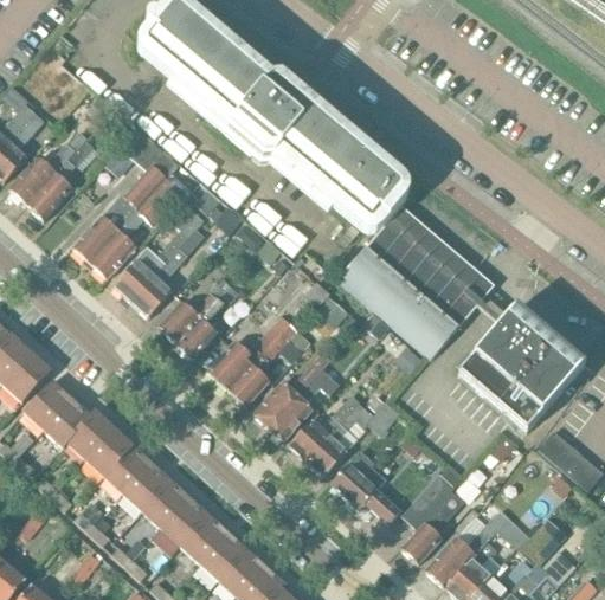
[(139,39),(137,42),(139,47),(140,51),(142,53),(211,111),(208,115),(263,161),(272,160),(291,176),(294,173),(362,230),(365,231),(368,232),(372,232),(377,232),(380,230),(388,220),(407,197),(409,193),(409,189),(409,186),(406,182),(404,180),(282,77),(272,78),(185,4),(180,1),(178,1),(171,1),(168,4),(165,6),(162,8),(156,15),(154,14),(153,13),(150,13),(148,14),(147,18),(146,20),(147,23),(148,25),(142,33),(140,37),(139,39)]
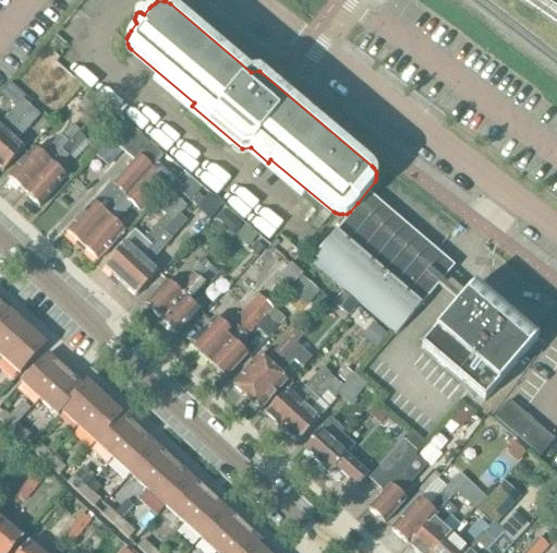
[(92,88),(81,100),(94,111),(105,99),(92,88)]
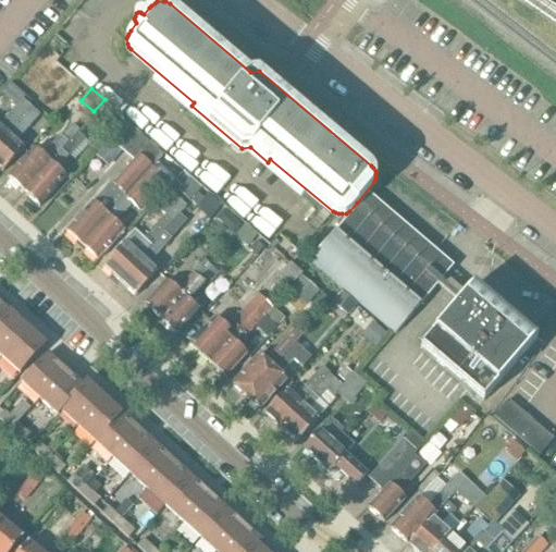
[(0,121),(0,139),(33,102),(24,95),(0,121)]
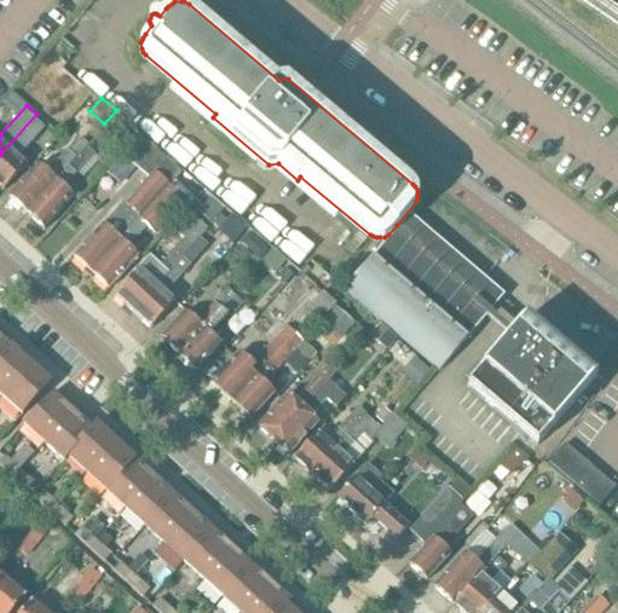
[(19,152),(46,123),(36,114),(0,155),(0,183),(4,188),(28,160),(19,152)]
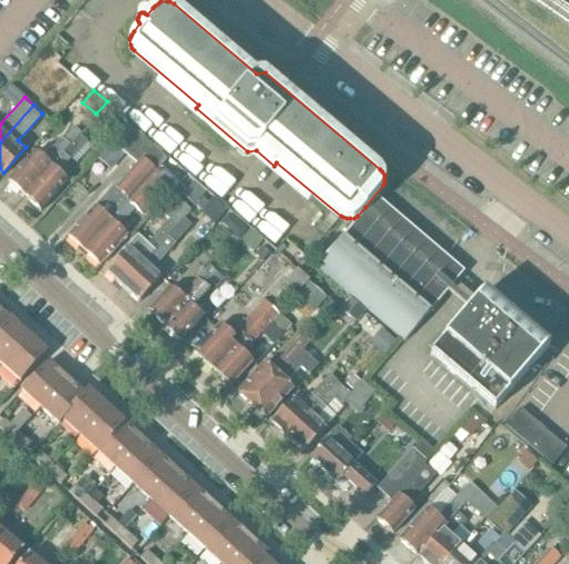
[(169,155),(128,119),(111,137),(138,160),(116,184),(115,182),(97,203),(96,203),(68,234),(85,248),(163,161),(169,155)]
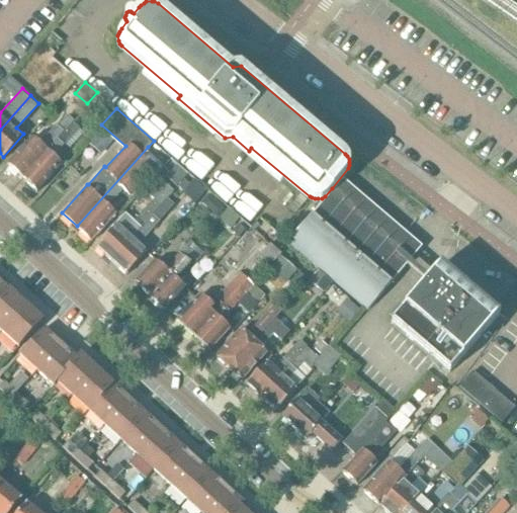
[(40,141),(33,135),(8,162),(22,175),(74,119),(75,119),(75,118),(69,112),(59,123),(57,121),(40,141)]
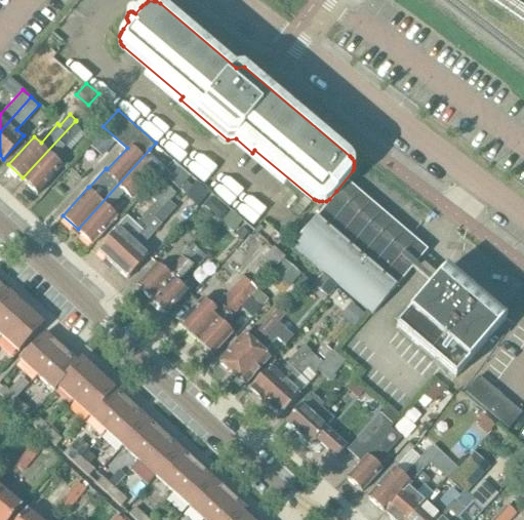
[(81,126),(76,121),(75,121),(23,177),(38,191),(64,163),(55,155),(81,127),(81,126)]
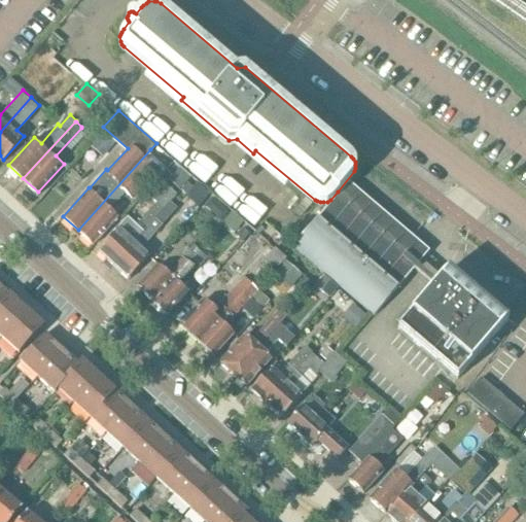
[(107,150),(116,139),(103,129),(94,139),(107,150)]
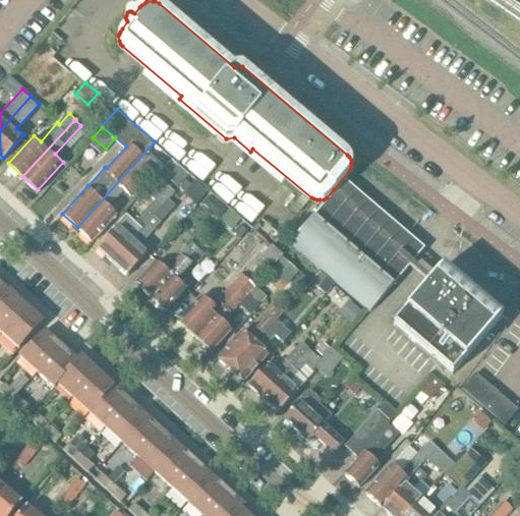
[(161,169),(159,166),(145,154),(77,227),(92,240),(117,212),(109,205),(124,187),(130,193),(149,174),(153,178),(161,169)]
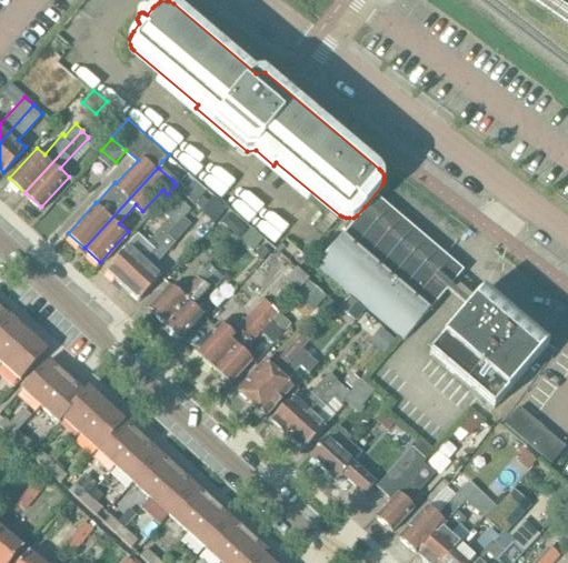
[(187,187),(199,198),(208,188),(190,172),(181,181),(187,187)]
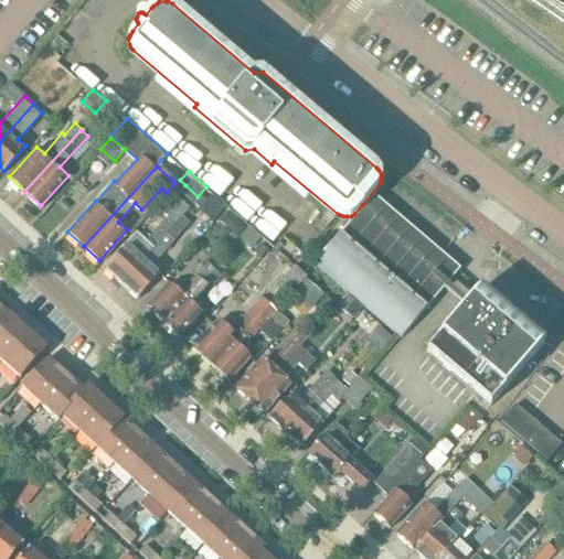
[(213,219),(226,204),(212,192),(208,197),(202,192),(195,200),(202,204),(199,207),(213,219)]
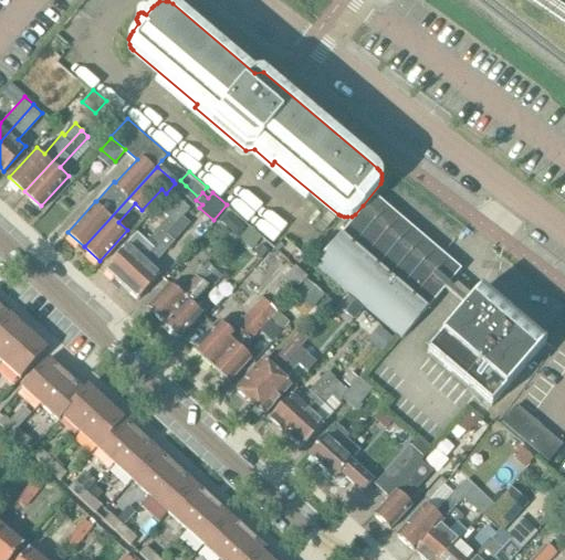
[(123,282),(168,231),(185,213),(191,205),(178,193),(165,208),(170,213),(147,239),(138,231),(105,266),(123,282)]
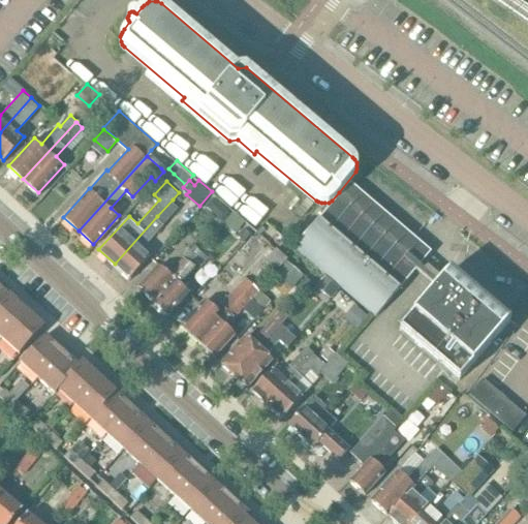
[(340,193),(296,245),(375,314),(420,263),(340,193)]
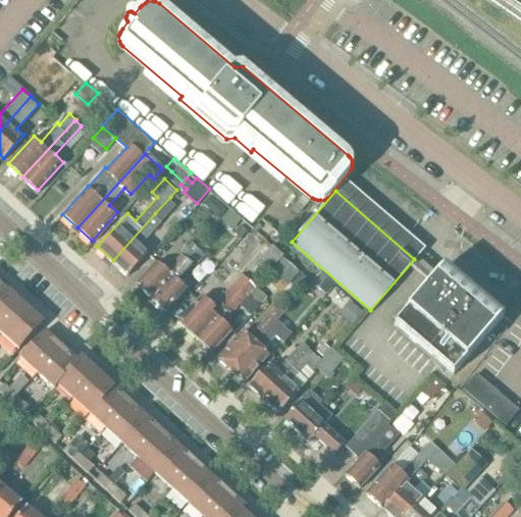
[(206,201),(210,205),(216,204),(219,201),(211,195),(206,201)]
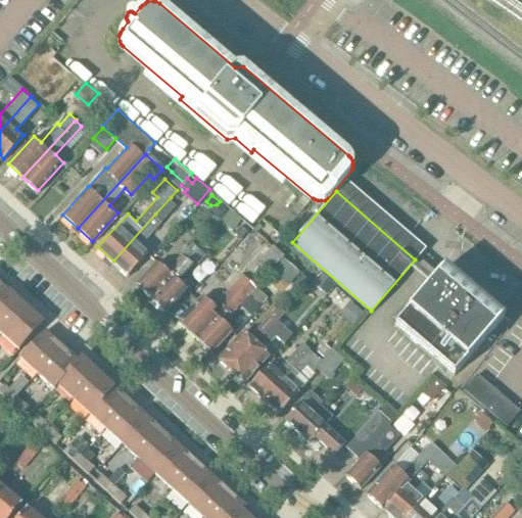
[(155,214),(113,261),(128,274),(149,251),(141,243),(177,203),(171,197),(155,214)]
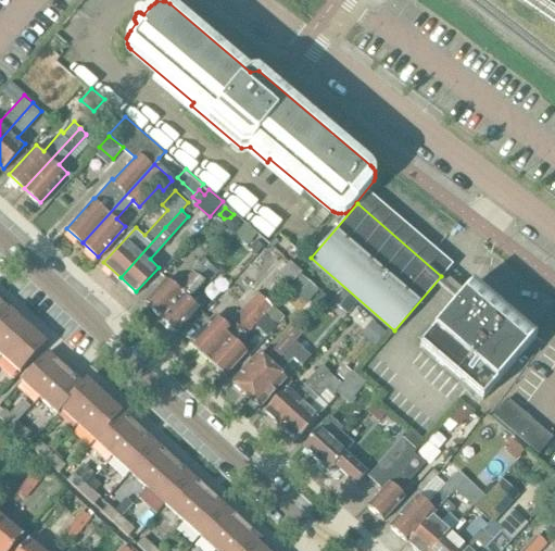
[(250,243),(257,251),(264,243),(256,237),(250,243)]
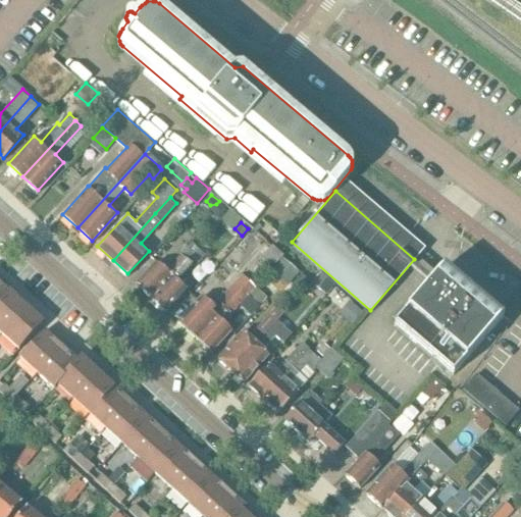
[(153,296),(199,246),(192,239),(179,251),(166,267),(158,259),(137,282),(153,296)]
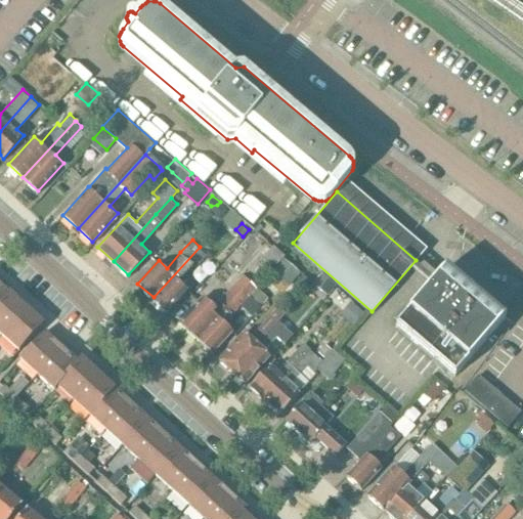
[(193,277),(186,271),(193,263),(195,265),(207,253),(200,247),(154,297),(168,310),(188,288),(189,288),(193,283),(193,277)]
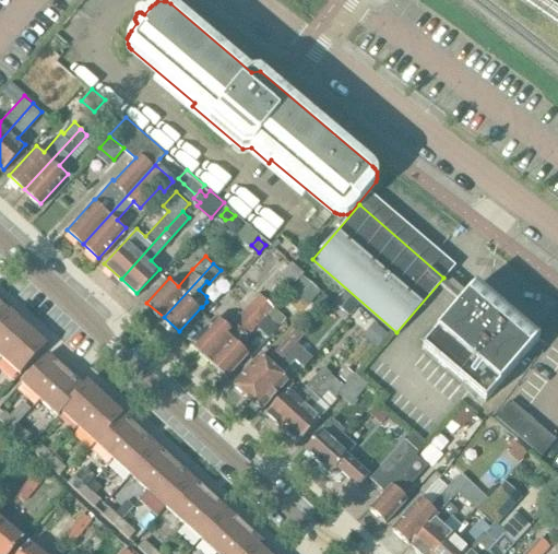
[(304,273),(291,287),(308,304),(321,289),(304,273)]
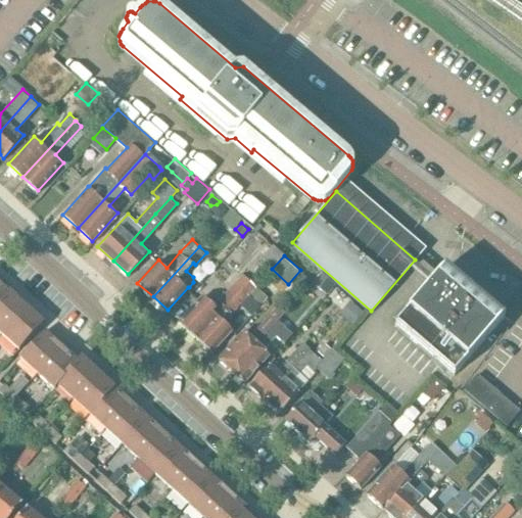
[(446,264),(396,323),(455,373),(505,314),(505,313),(446,264)]
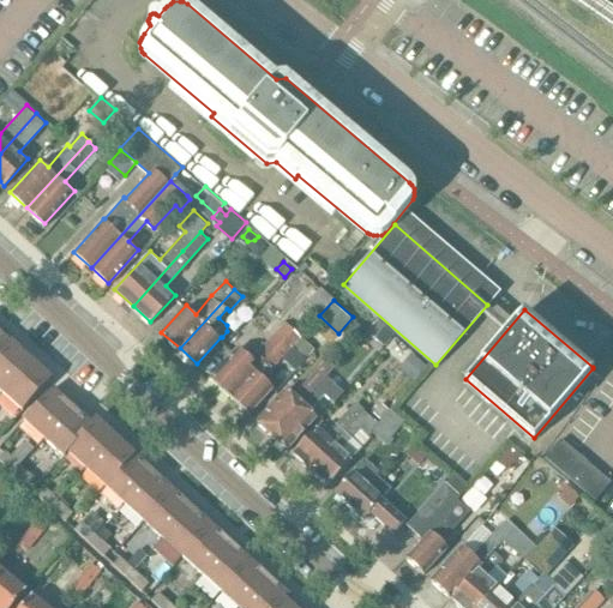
[(379,317),(378,317),(372,324),(368,329),(385,343),(395,331),(379,317)]
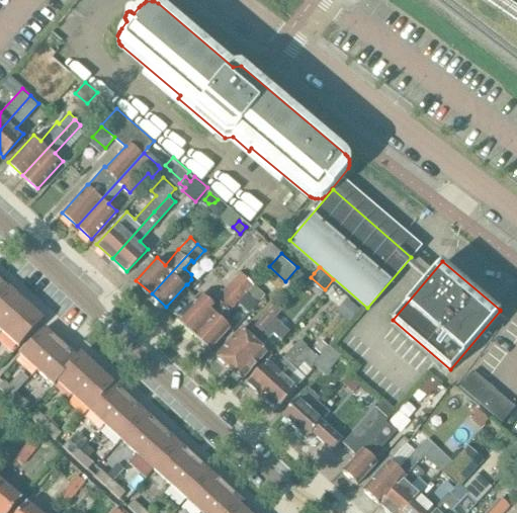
[(211,301),(201,291),(177,317),(195,334),(249,276),(241,268),(211,301)]
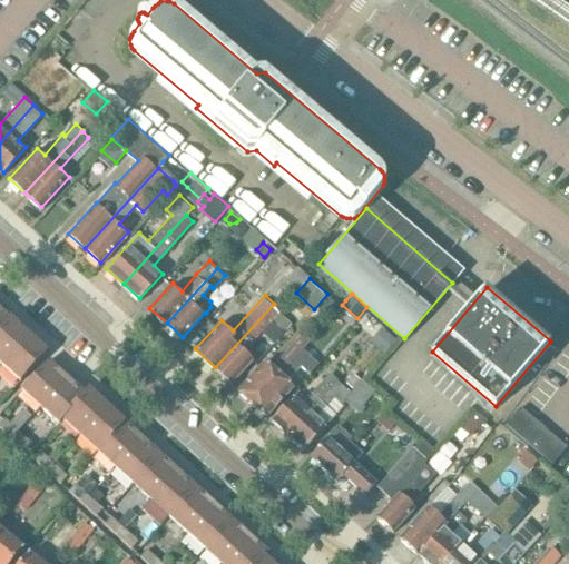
[(339,303),(330,296),(321,308),(329,315),(339,303)]
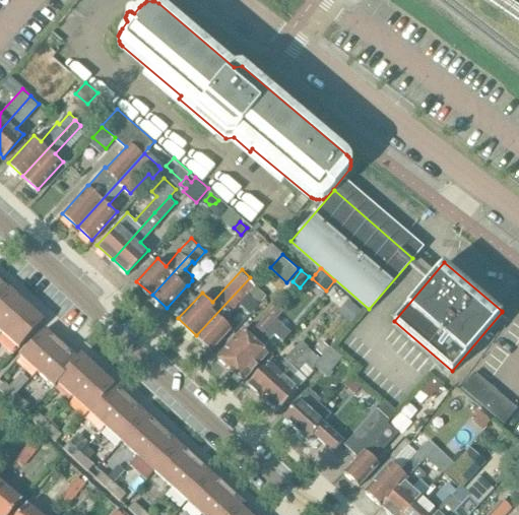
[(0,277),(0,300),(11,288),(0,277)]
